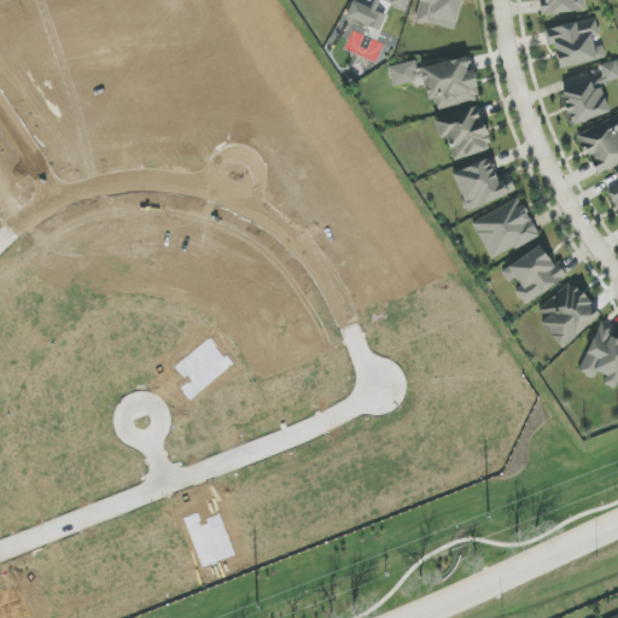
[(408,0),(374,0),(372,9),(353,1),(347,17),(371,27),(380,0),(406,10),(408,0)]
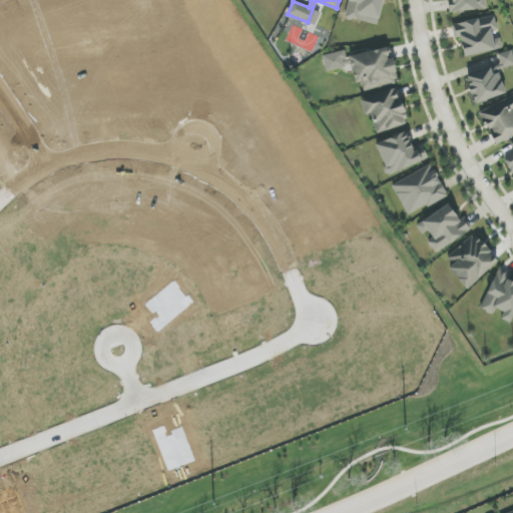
[(349,0),(346,17),(378,25),(383,0),(349,0)]
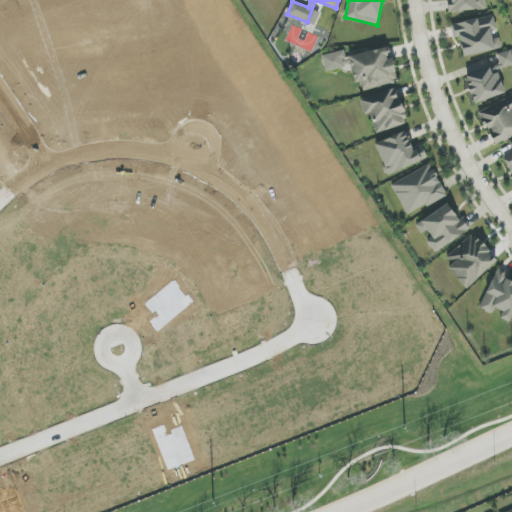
[(447,0),(448,12),(484,10),(483,0),(447,0)]
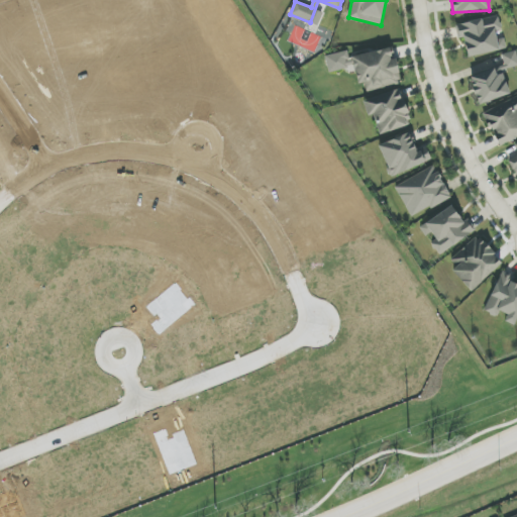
[(464,37),(468,58),(506,49),(503,33),(502,33),(499,16),(455,24),(458,38),(464,37)]
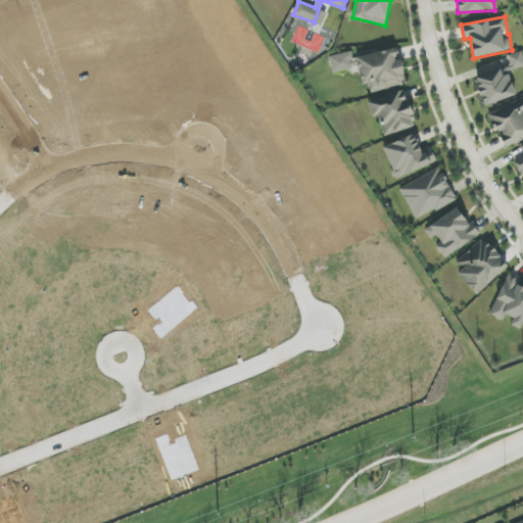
[(333,74),(359,67),(363,86),(369,85),(371,93),(407,86),(400,59),(397,60),(394,49),(353,58),(352,51),(329,56),(333,74)]
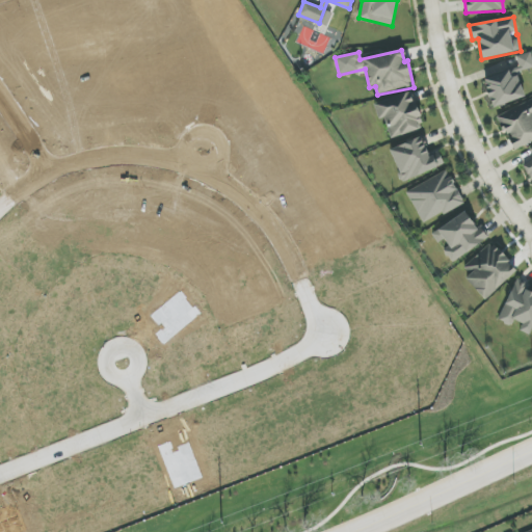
[(493,108),(525,98),(517,74),(531,69),(531,55),(531,52),(514,57),(517,68),(483,78),(493,108)]
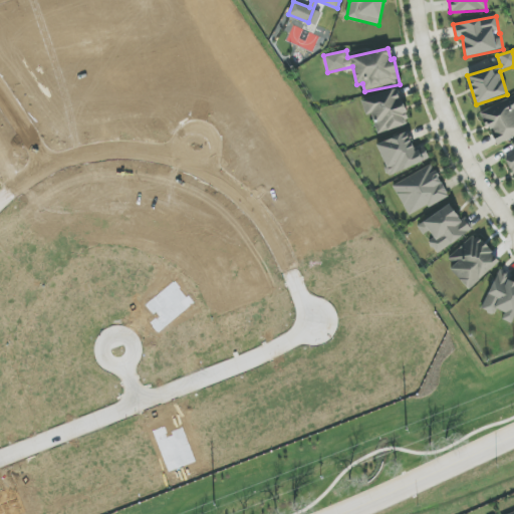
[(410,124),(400,88),(361,99),(365,115),(371,114),(377,135),(410,124)]
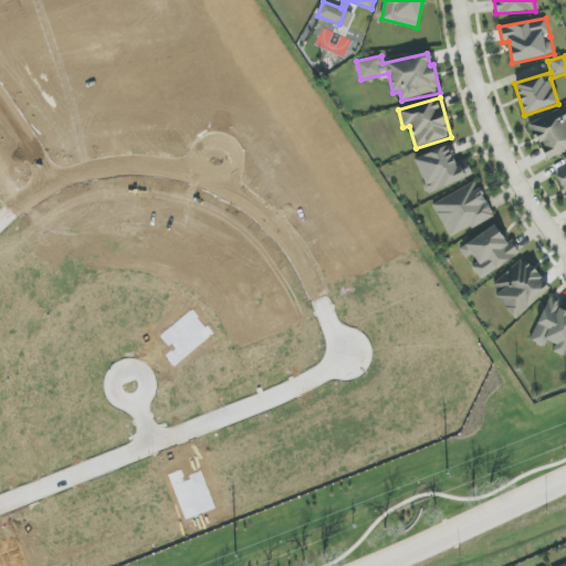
[(565,150),(565,106),(530,123),(546,160),(565,150)]
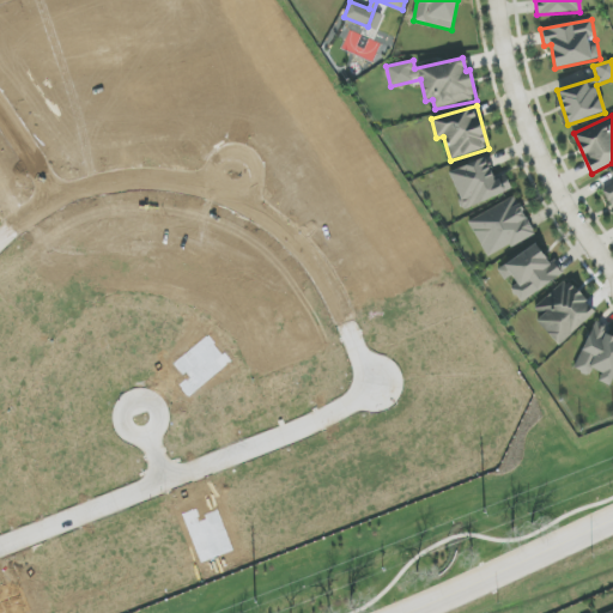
[(511,190),(507,177),(496,182),(486,158),(450,173),(465,210),(511,190)]
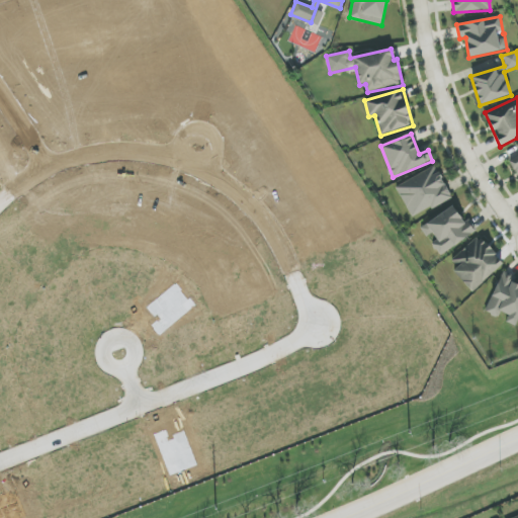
[(452,198),(435,166),(396,186),(412,219),(452,198)]
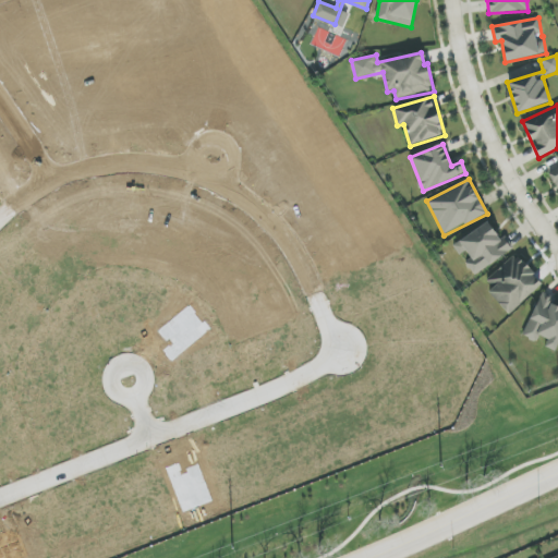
[(453,245),(460,256),(463,255),(475,275),(510,252),(489,221),(453,245)]
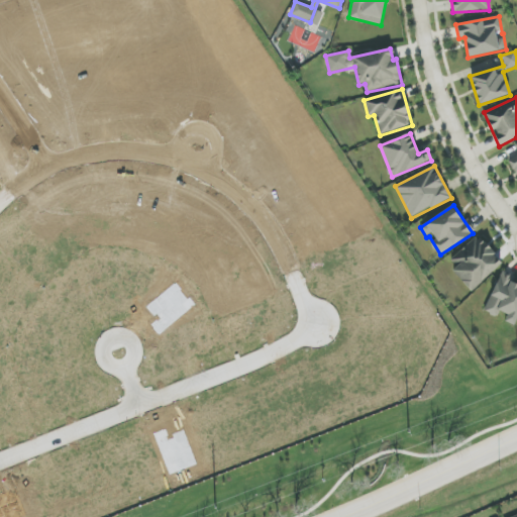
[(457,268),(453,271),(470,291),(502,266),(480,236),(450,259),(457,268)]
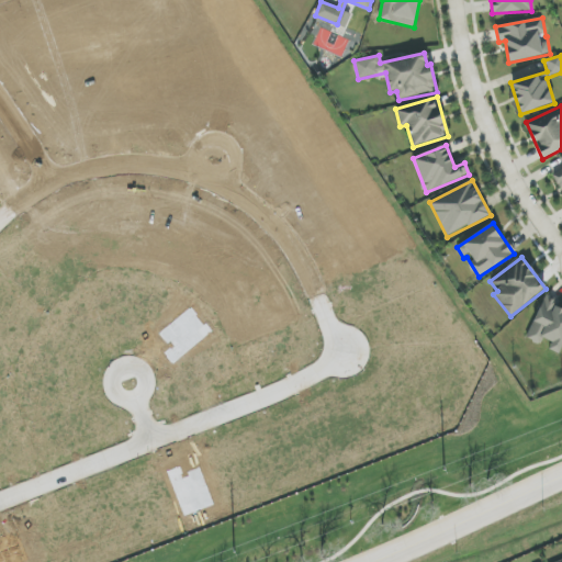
[(560,355),(561,349),(561,308),(558,307),(560,301),(546,294),(526,338),(541,345),(543,339),(552,343),(549,349),(560,355)]
